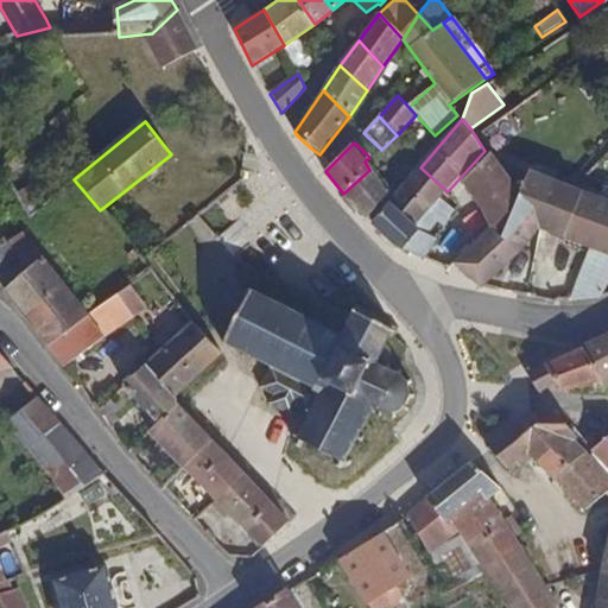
[(501,235),(521,192),(493,151),(464,184),(493,225),(501,235)]
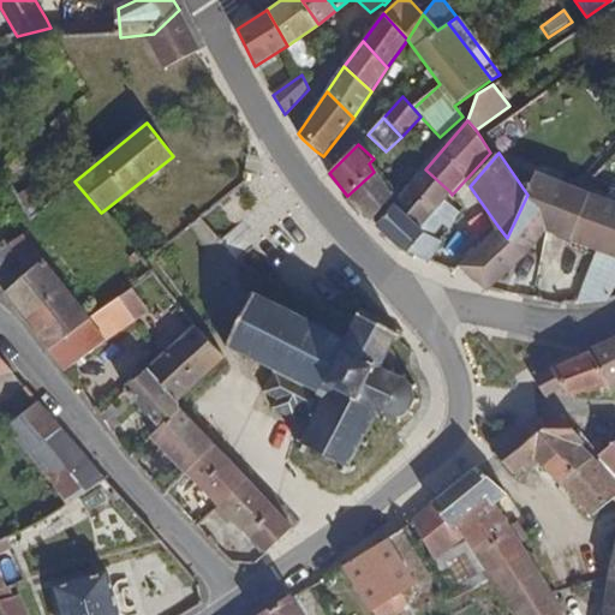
[(449,191),(425,169),(412,185),(439,209),(445,202),(452,195),(449,191)]
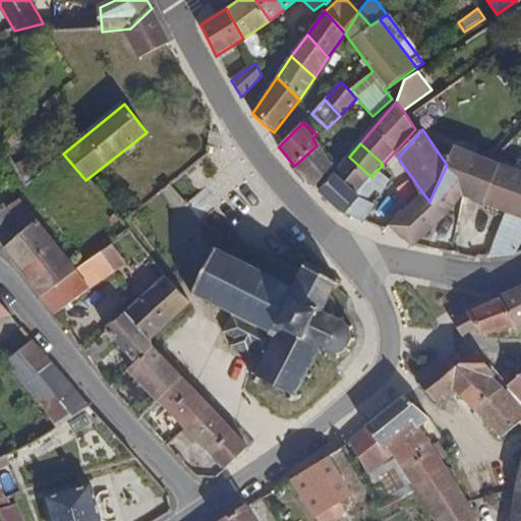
[(314,186),(332,167),(316,146),(294,166),(314,186)]
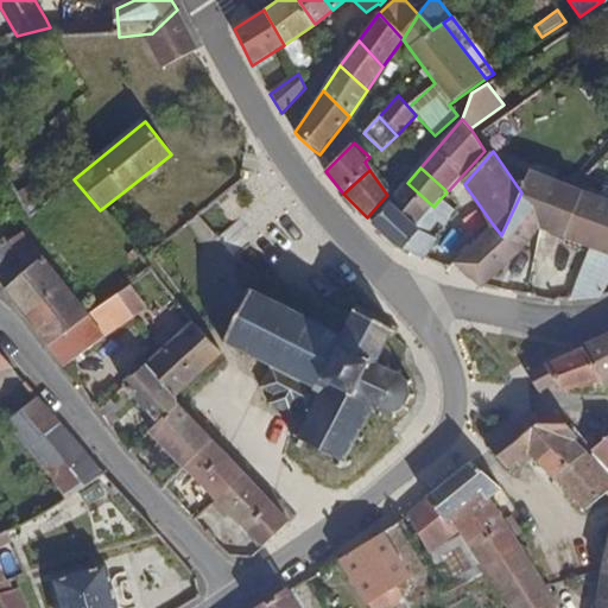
[(607,198),(595,192),(575,185),(532,171),(521,192),(501,235),(493,225),(455,265),(481,287),(513,259),(539,229),(590,248),(581,271),(569,299),(599,297),(607,278),(607,198)]
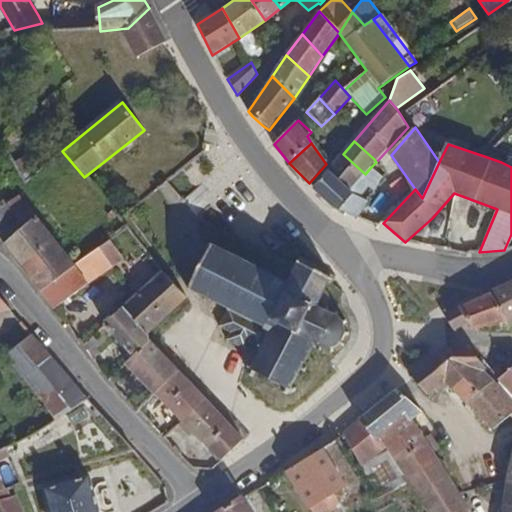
[(359,181),(365,174),(343,154),(328,173),(350,190),(354,186),(359,181)]
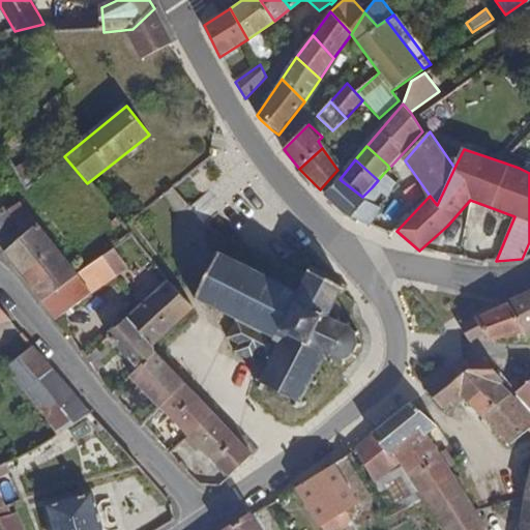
[(385,200),(394,183),(383,174),(378,180),(372,187),(377,193),(385,200)]
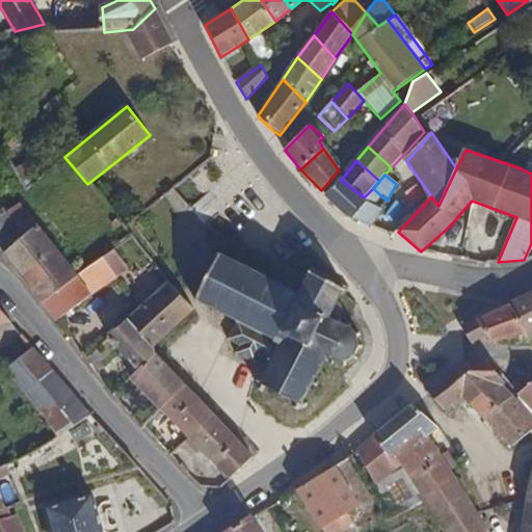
[(369,225),(381,209),(370,205),(364,197),(341,180),(326,196),(352,217),(369,225)]
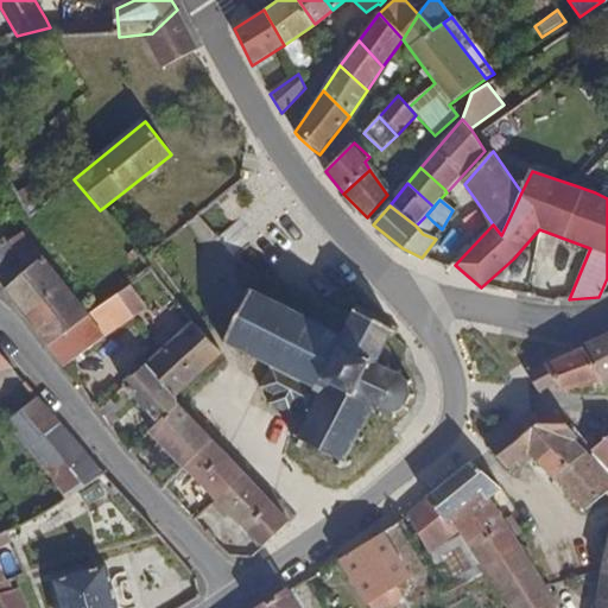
[(428,227),(432,221),(426,215),(420,221),(428,227)]
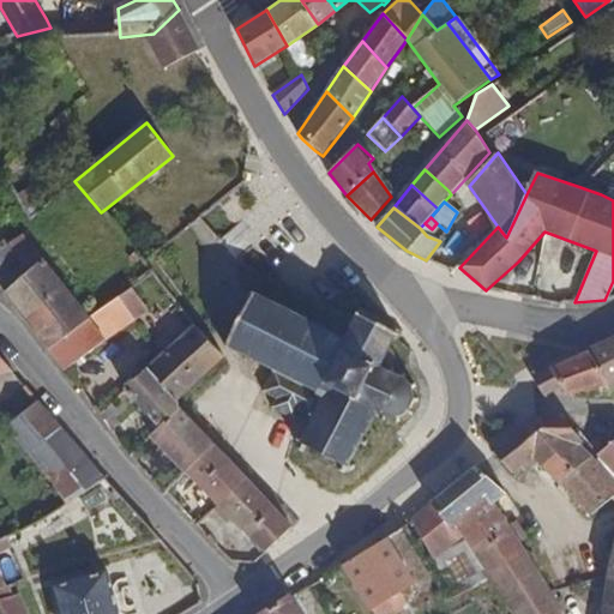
[(42,262),(25,233),(8,247),(24,275),(42,262)]
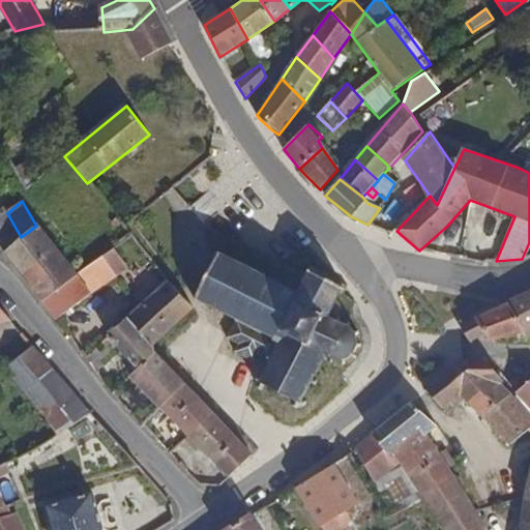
[(0,246),(2,251),(21,237),(7,213),(2,207),(0,208),(0,246)]
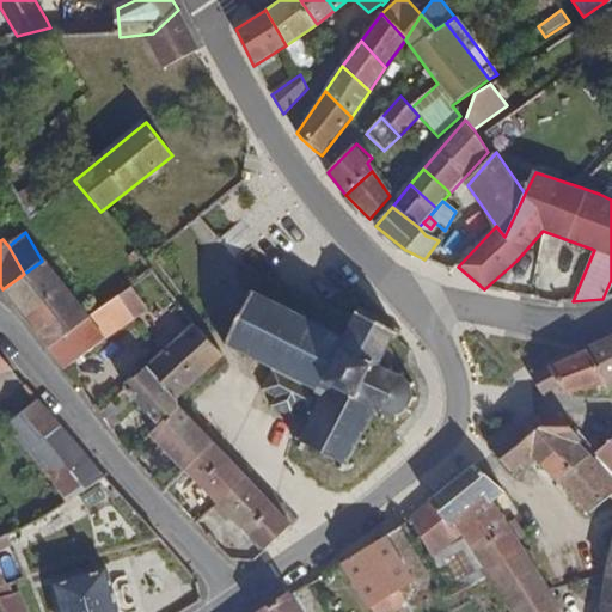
[(133,263),(142,256),(138,250),(129,256),(133,263)]
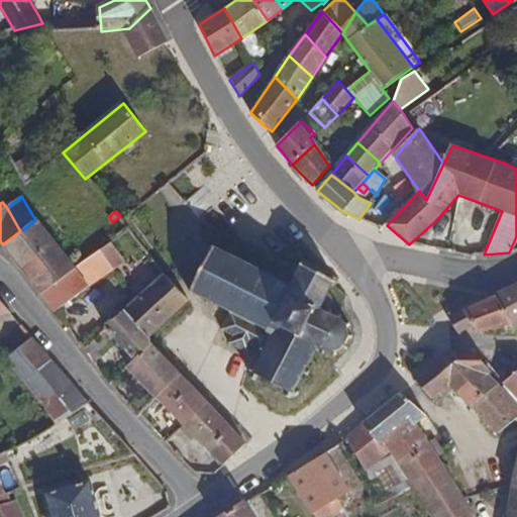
[(66,261),(35,220),(20,231),(2,244),(39,294),(73,270),(66,261)]
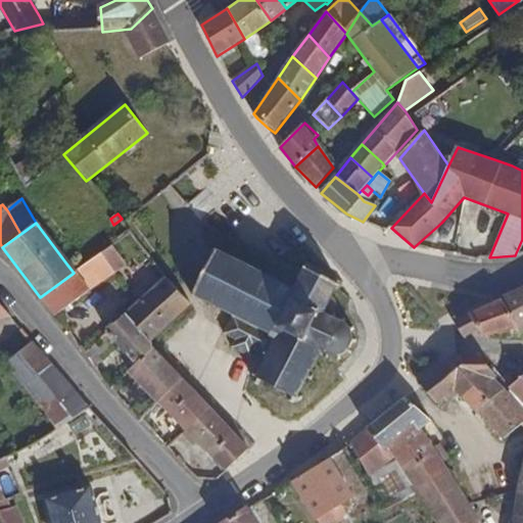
[(115,239),(130,229),(126,224),(112,234),(115,239)]
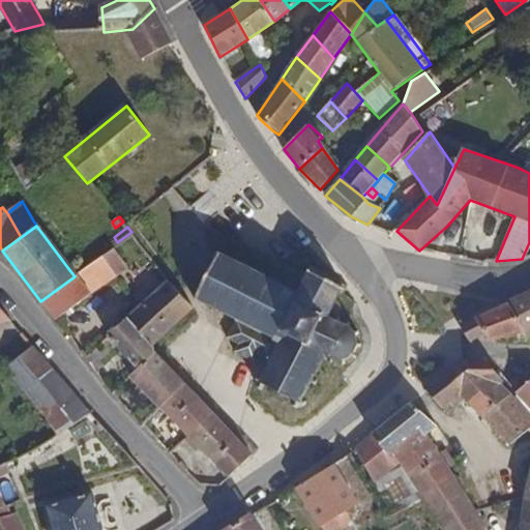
[(127,267),(118,254),(138,240),(131,232),(117,242),(107,251),(101,255),(116,275),(127,267)]
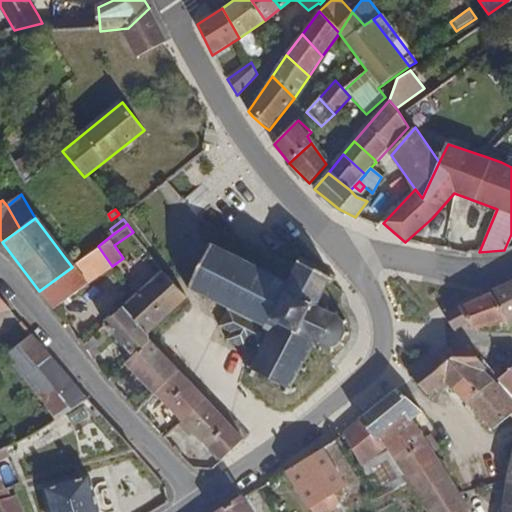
[(75,264),(88,255),(98,246),(103,242),(97,234),(80,247),(65,258),(72,267),(75,264)]
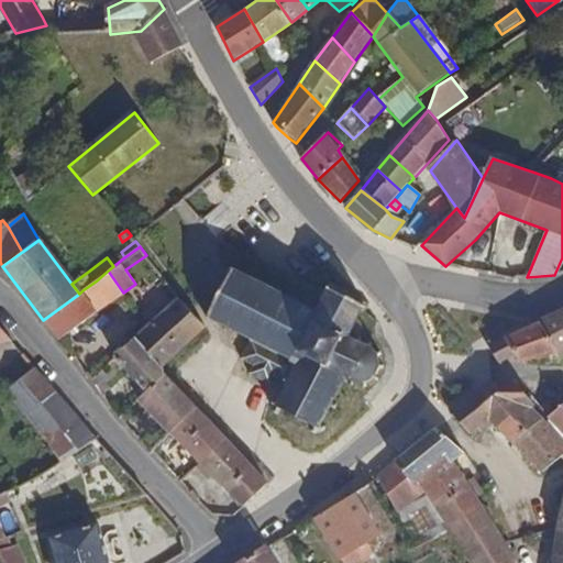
[(123,293),(108,271),(97,280),(112,300),(123,293)]
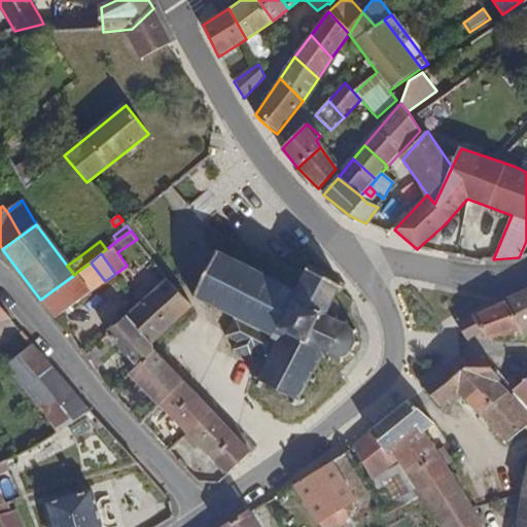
[(355,343),(354,336),(351,330),(346,325),(341,324),(343,320),(339,318),(340,307),(338,302),(335,299),(341,285),(311,270),(297,292),(216,254),(196,294),(236,317),(226,336),(238,342),(234,350),(253,360),(257,352),(271,359),(260,377),(255,374),(253,378),(253,381),(255,386),(259,389),(262,384),(292,399),(291,405),(293,408),(305,402),(308,397),(302,393),(322,353),(331,357),(338,358),(345,357),(350,353),(353,347),(355,343)]
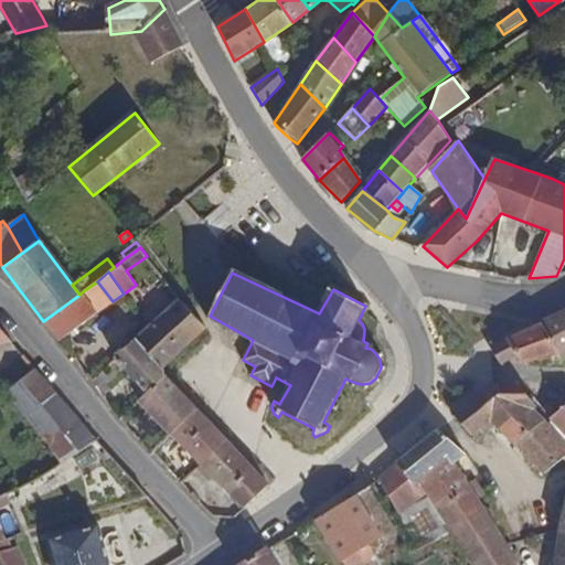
[(113,301),(97,281),(83,291),(99,311),(113,301)]
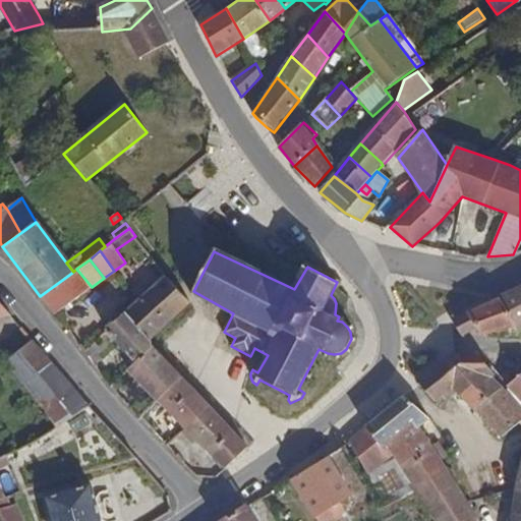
[(92,287),(76,269),(73,272),(40,296),(54,313),(92,287)]
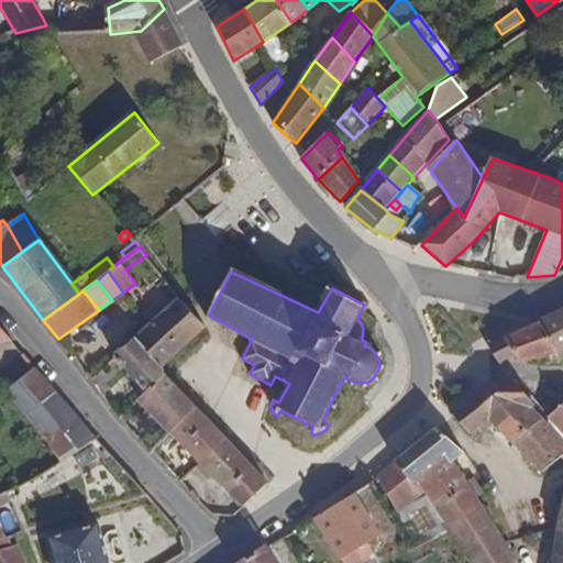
[(164,367),(207,328),(181,297),(133,339),(164,367)]
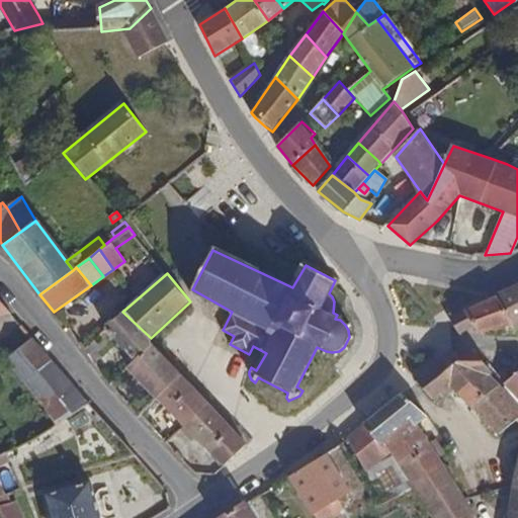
[(517,287),(496,298),(512,323),(517,320),(517,287)]
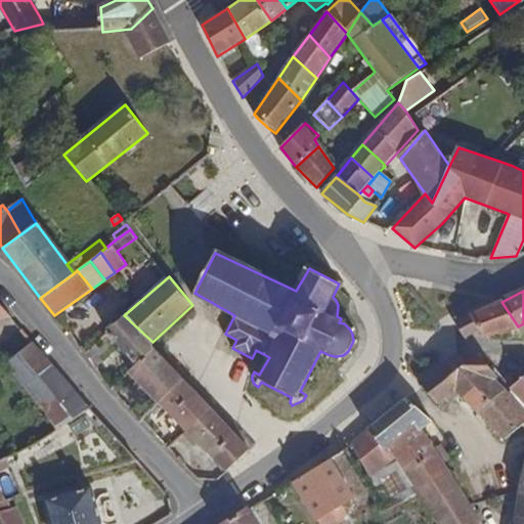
[(0,319),(13,318),(0,301),(0,319)]
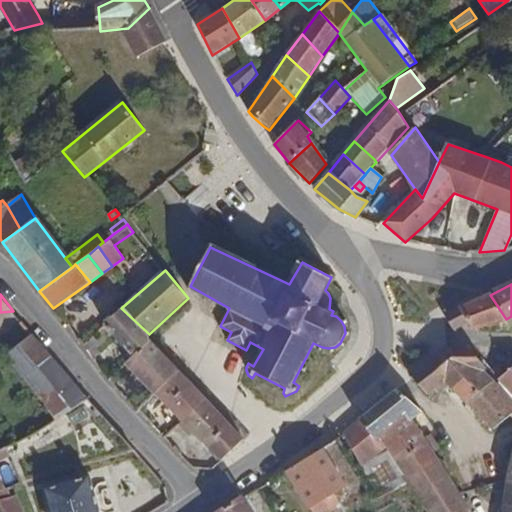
[(474,331),(506,319),(490,295),(444,316),(455,331),(470,323),(474,331)]
